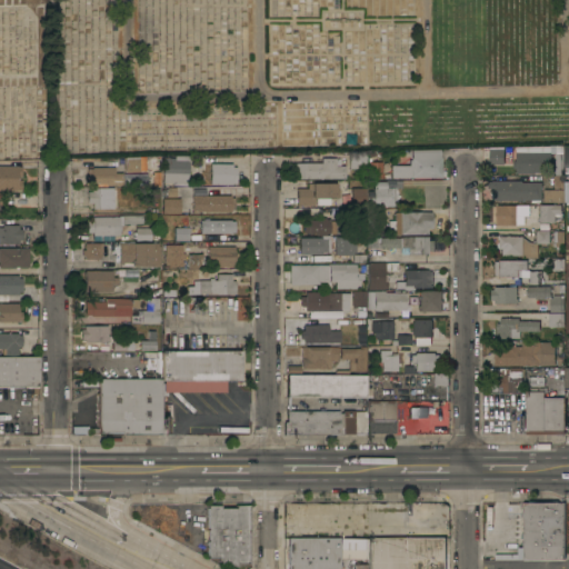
[(568,145),(568,166),(562,167),(562,188),(553,188),(553,176),(555,176),(555,153),(563,153),(563,148),(566,146),(568,145)]
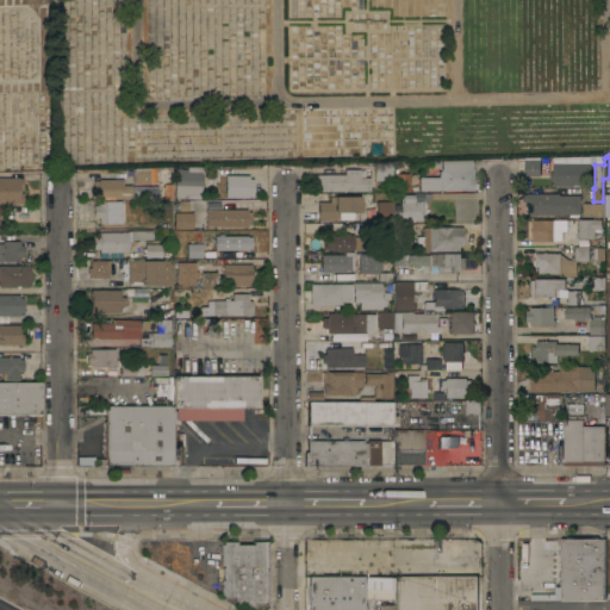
[(590,180),(580,180),(580,185),(573,185),(573,187),(553,186),(553,181),(549,181),(549,173),(553,173),(553,157),(590,156),(590,180)]
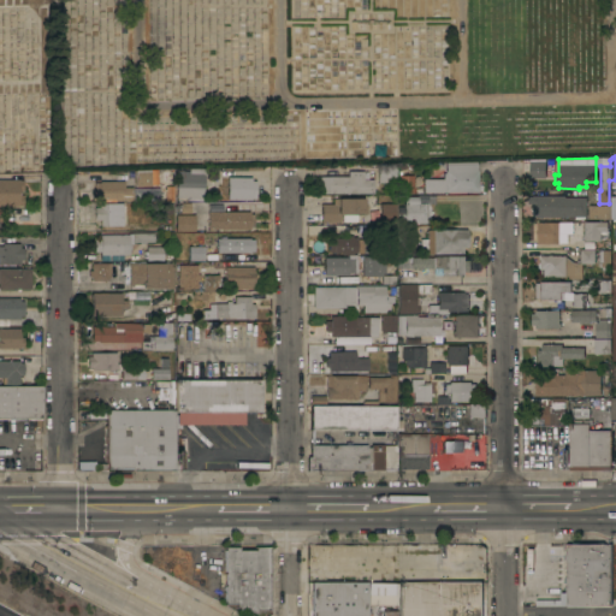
[(545,159),(545,178),(528,178),(528,176),(522,176),(521,164),(529,164),(529,160),(545,159)]
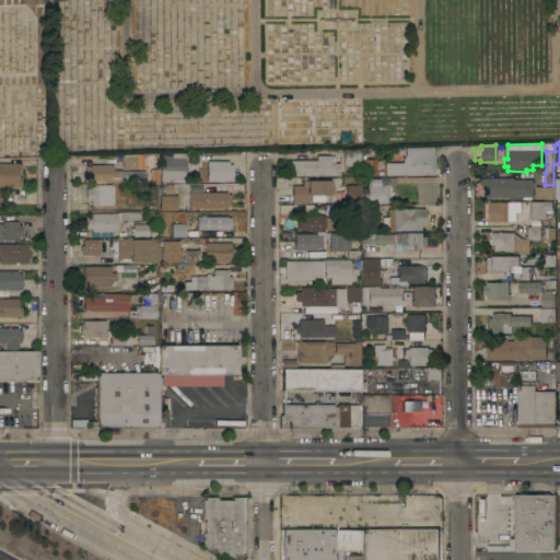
[(403,175),(403,155),(405,155),(405,148),(430,148),(430,155),(433,155),(433,175),(403,175)]
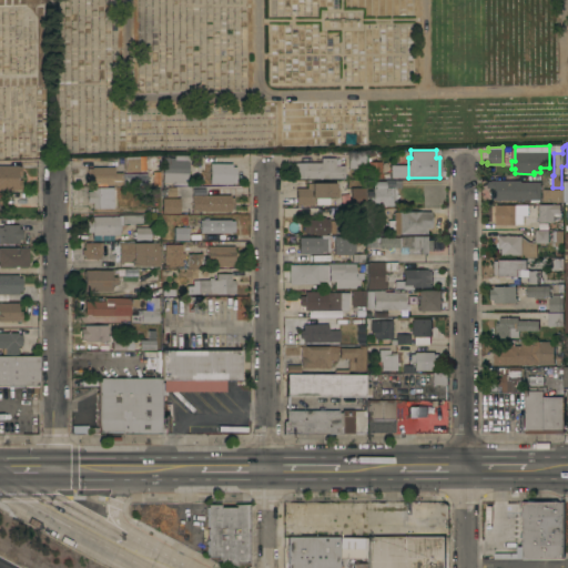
[(347,151),(364,151),(364,169),(347,169),(347,151)]
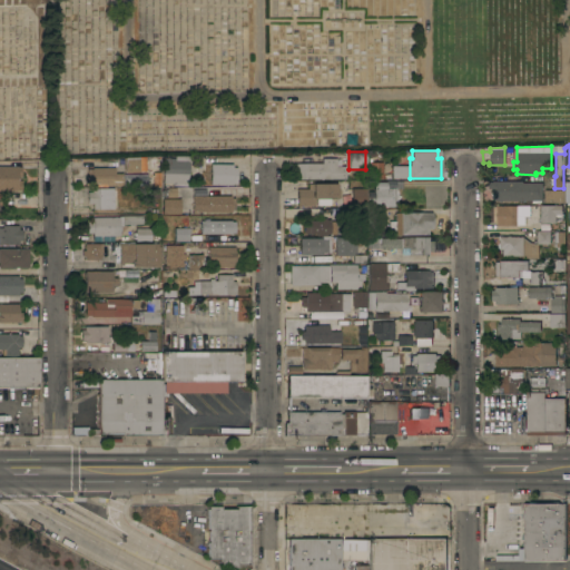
[(163,184),(163,158),(174,158),(175,156),(188,156),(187,184),(163,184)]
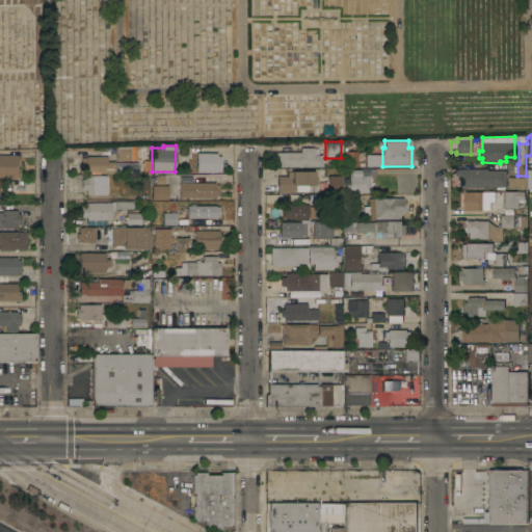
[(116,162),(116,159),(114,159),(114,147),(129,147),(130,161),(116,162)]
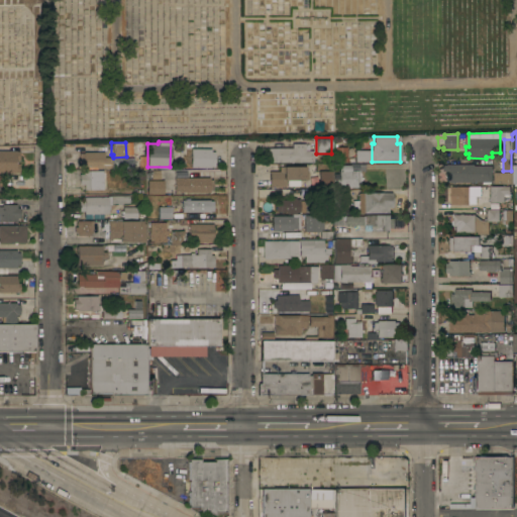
[(135,142),(145,142),(145,170),(135,170),(135,142)]
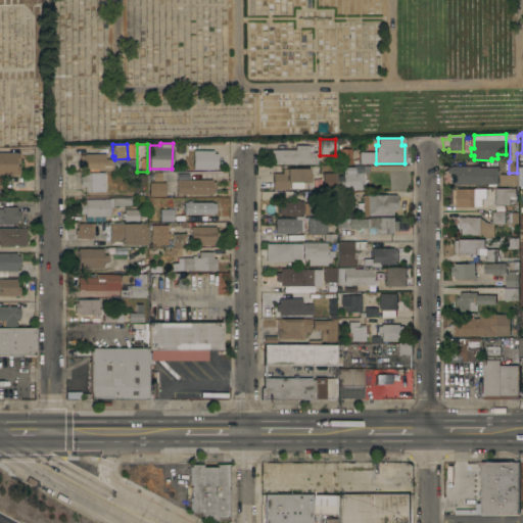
[(269,164),(269,150),(295,149),(295,145),(307,145),(308,152),(317,152),(317,164),(269,164)]
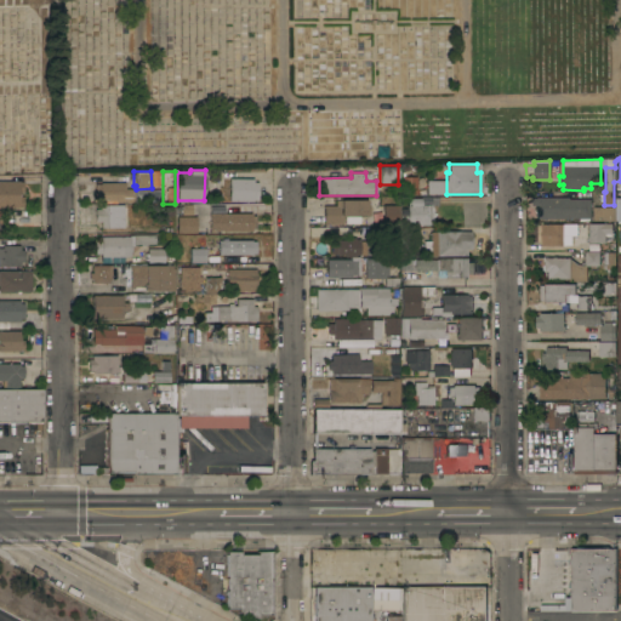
[(416,194),(400,194),(400,177),(416,177),(416,194)]
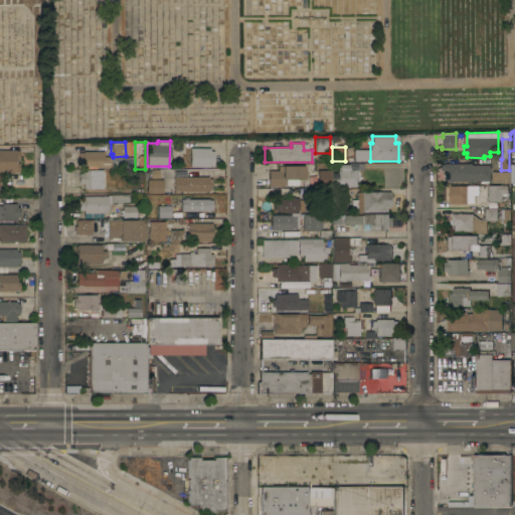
[(213,167),(184,167),(184,160),(181,160),(181,154),(183,154),(183,148),(209,148),(209,151),(213,151),(213,167)]
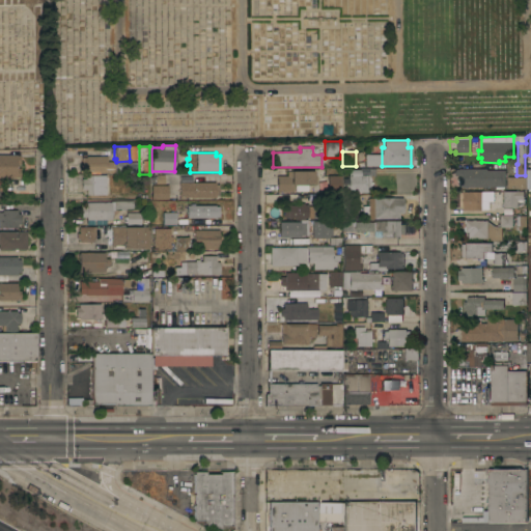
[(0,177),(0,156),(20,156),(20,165),(15,165),(15,168),(20,168),(20,177),(0,177)]
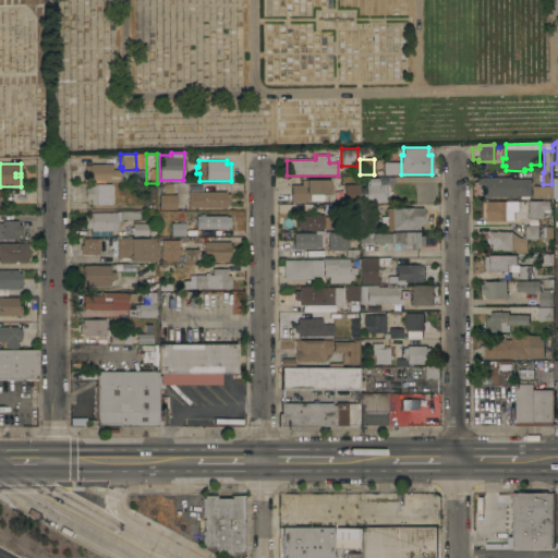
[(91,166),(91,165),(111,164),(111,170),(120,170),(120,182),(104,182),(104,181),(100,181),(100,182),(96,182),(96,180),(91,180),(91,179),(84,180),(84,166),(91,166)]
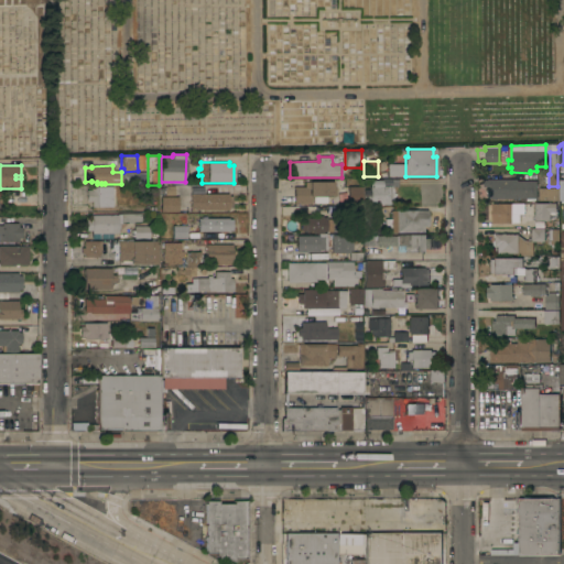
[(392,179),(392,167),(403,167),(403,179),(392,179)]
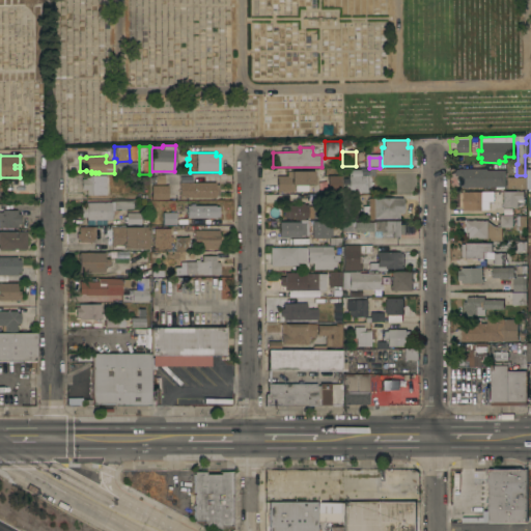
[(112,161),(112,172),(136,172),(136,162),(112,161)]
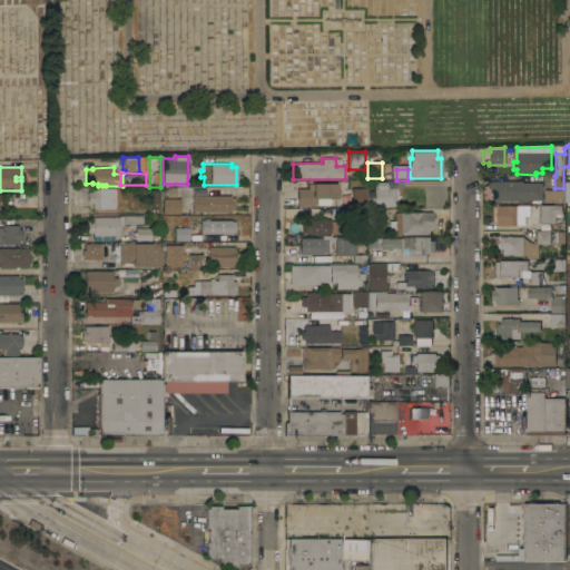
[(374,207),(374,200),(366,200),(366,192),(373,192),(373,183),(386,182),(386,180),(395,180),(395,207),(374,207)]
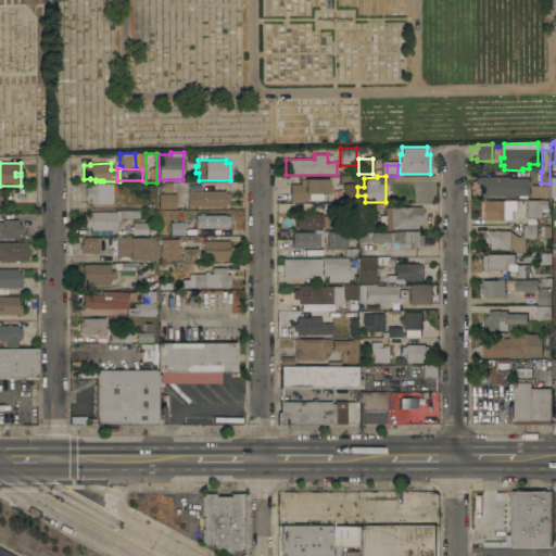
[(528,196),(528,198),(519,198),(519,196),(481,196),(481,193),(479,194),(479,190),(480,190),(480,185),(477,185),(477,177),(509,177),(509,179),(528,178),(529,185),(531,184),(531,186),(551,186),(551,198),(531,198),(531,190),(529,190),(529,196),(528,196)]
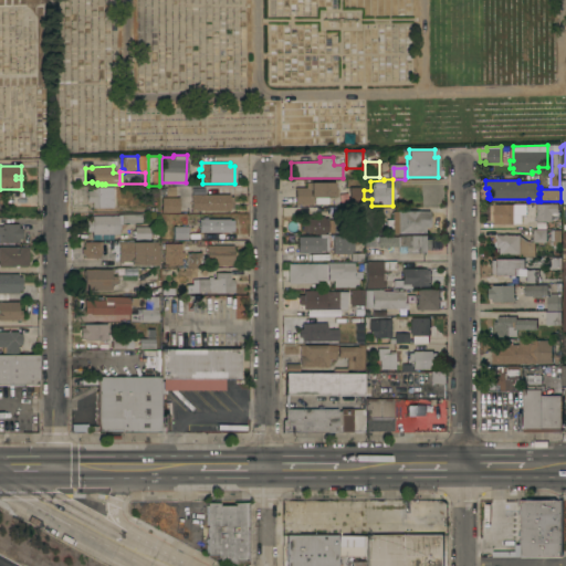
[(294,205),(294,187),(305,187),(305,182),(334,182),(334,197),(312,197),(312,205),(294,205)]
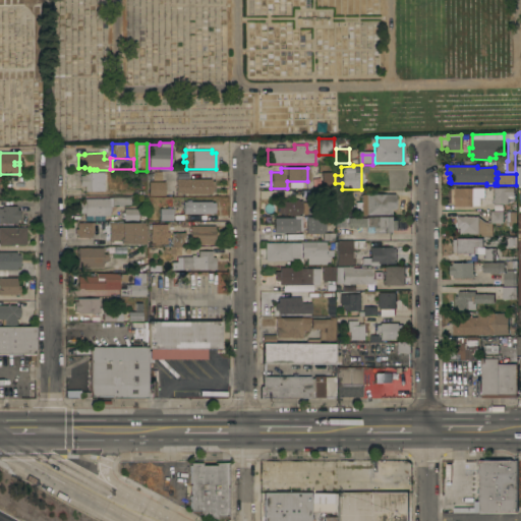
[(152,180),(152,171),(161,171),(161,180),(152,180)]
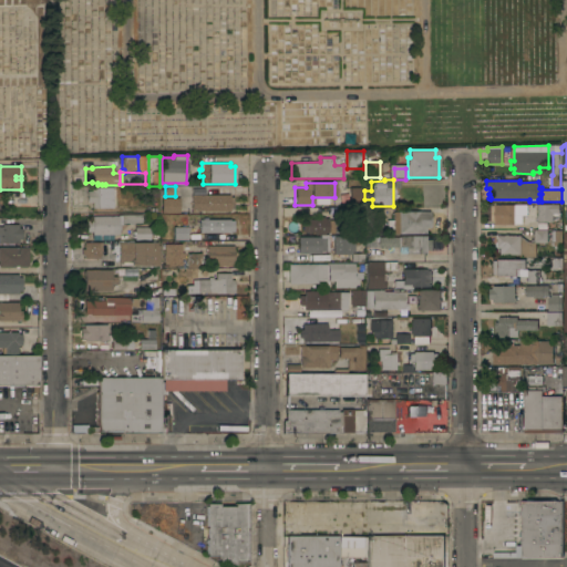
[(103,207),(103,208),(92,208),(92,202),(86,203),(86,191),(92,191),(92,187),(117,187),(117,207),(103,207)]
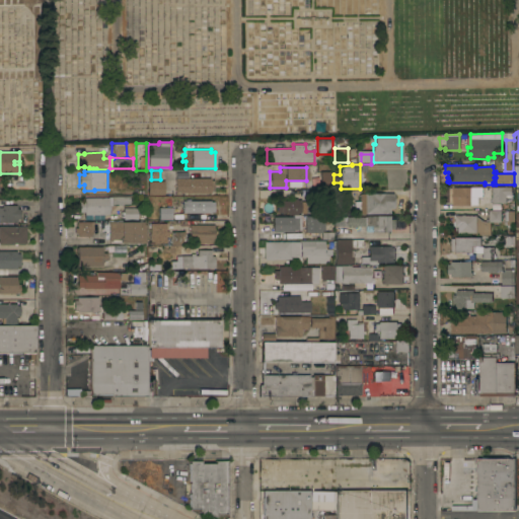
[(332,171),(332,188),(319,188),(319,171),(332,171)]
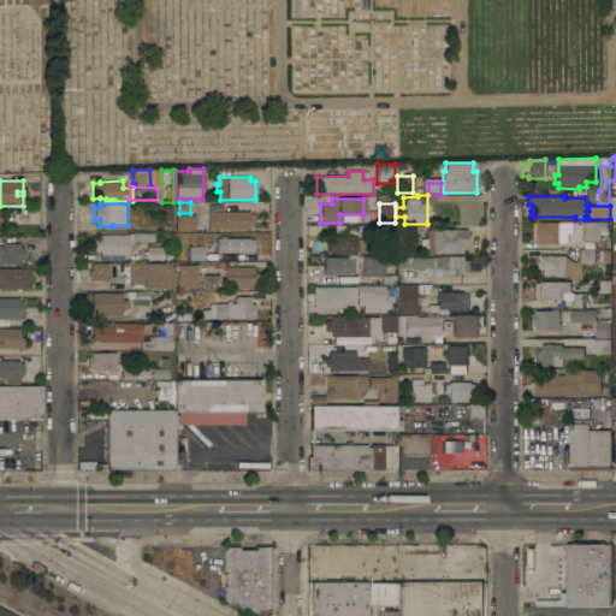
[(249,212),(249,214),(253,214),(253,227),(249,227),(249,230),(212,229),(212,231),(207,231),(207,212),(249,212)]
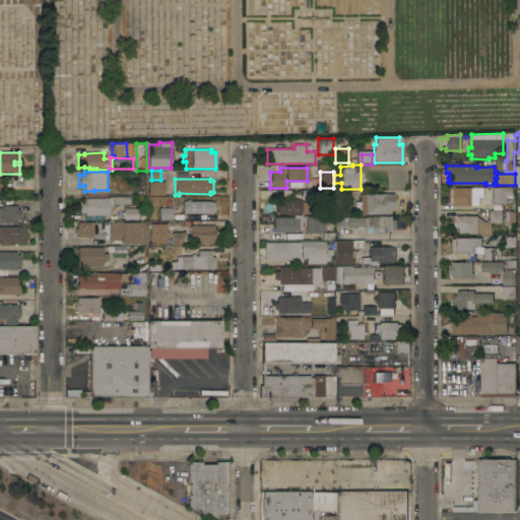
[(164,181),(164,195),(147,195),(147,181),(164,181)]
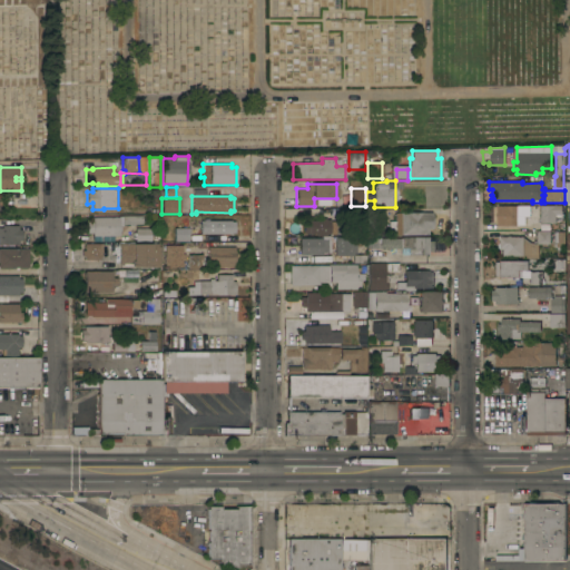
[(561,205),(561,214),(563,214),(563,219),(558,219),(558,215),(556,215),(556,223),(540,223),(540,220),(539,220),(539,218),(540,218),(540,205),(561,205)]
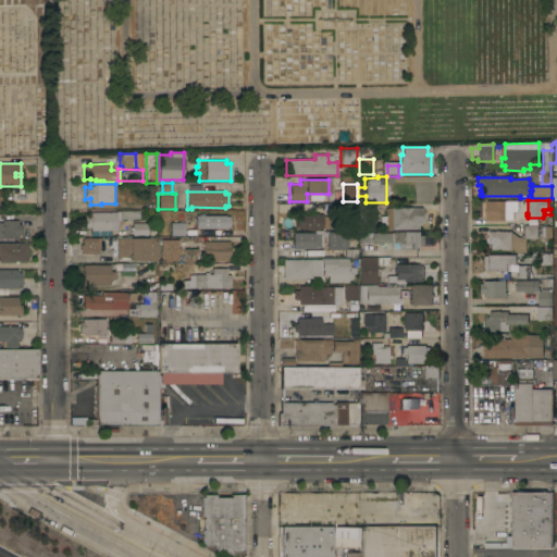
[(517,201),(517,211),(512,211),(512,220),(506,220),(506,221),(485,221),(485,201),(517,201)]
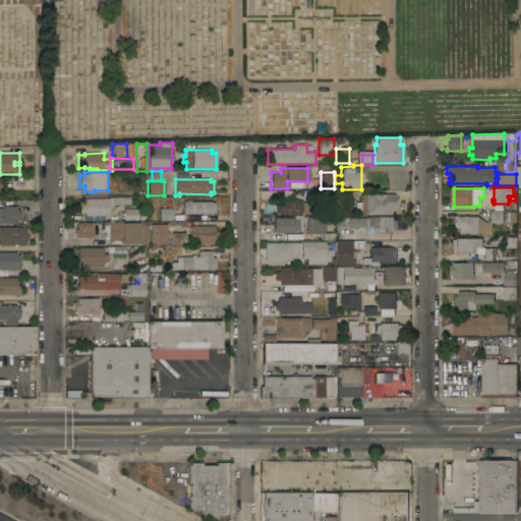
[(346,216),(335,216),(335,190),(346,190),(346,216)]
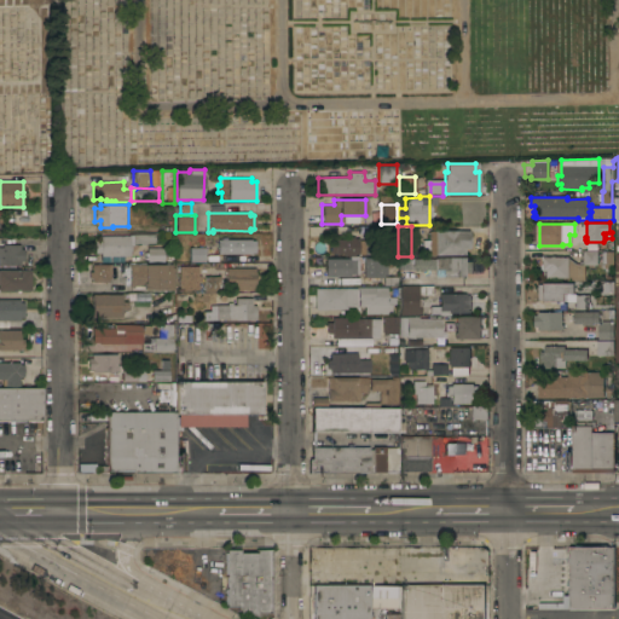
[(469,231),(469,249),(464,249),(464,255),(428,255),(428,231),(469,231)]
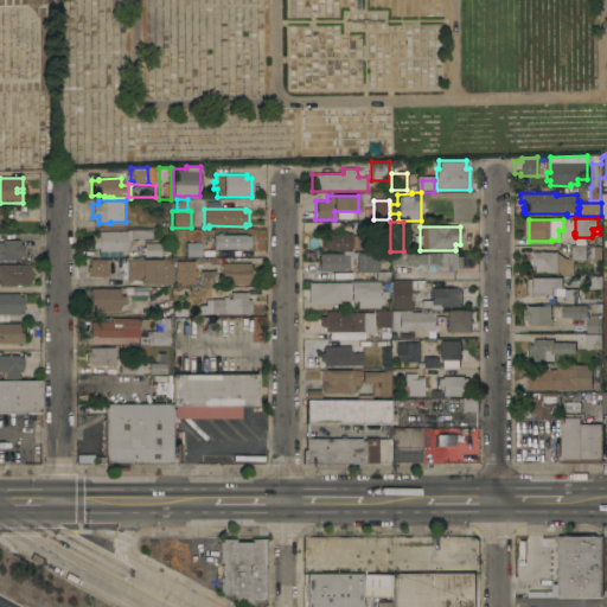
[(97,251),(97,249),(91,249),(91,236),(97,236),(97,231),(126,231),(126,230),(151,230),(151,238),(142,238),(142,241),(136,241),(136,240),(131,240),(131,242),(126,242),(126,251),(97,251)]
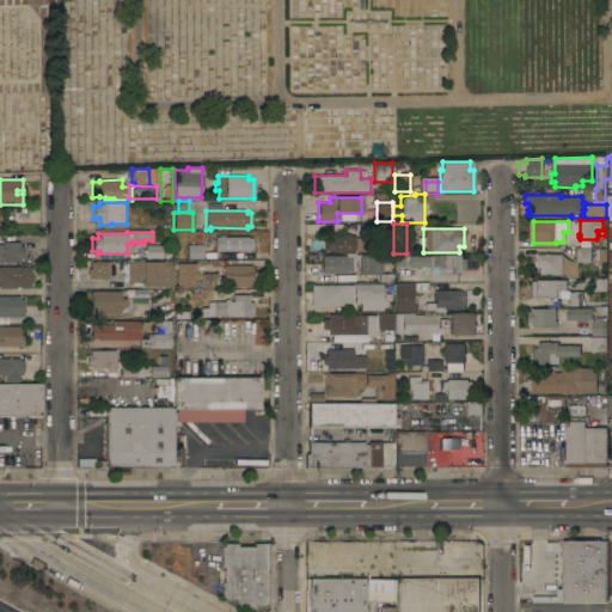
[(325,250),(326,237),(326,233),(332,233),(332,237),(344,237),(344,234),(350,234),(350,237),(354,237),(354,240),(359,240),(359,238),(374,239),(373,250),(360,250),(360,251),(350,250),(350,252),(341,252),(341,251),(325,250)]
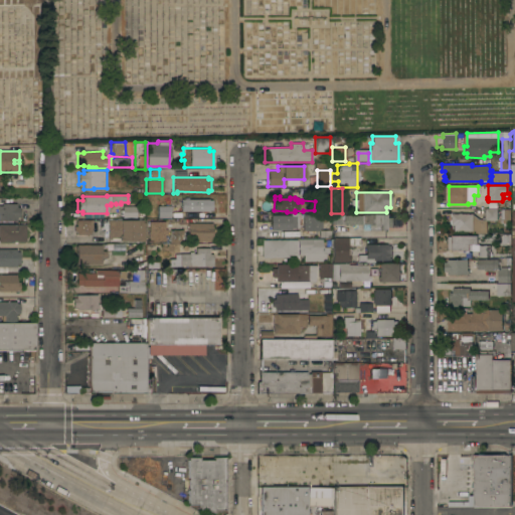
[(212,199),(212,211),(180,211),(180,199),(212,199)]
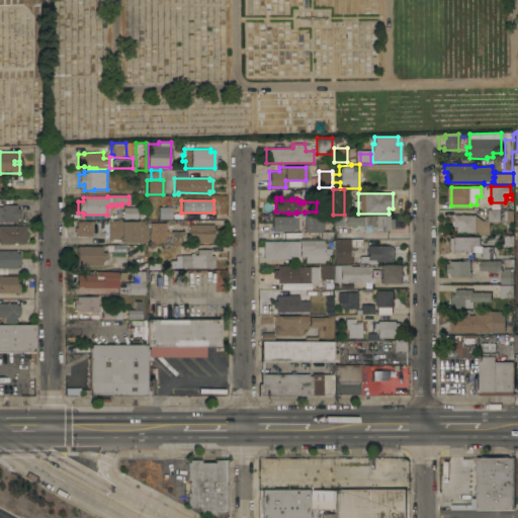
[(16,204),(16,208),(19,208),(19,219),(16,219),(16,222),(0,222),(0,206),(1,206),(1,205),(16,204)]
